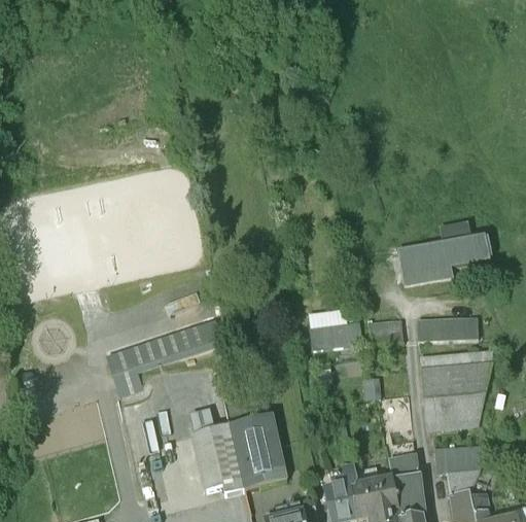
[(490,257),(486,233),(474,235),(470,218),(441,223),(444,240),(398,247),(404,282),(454,275),(451,263),(490,257)]
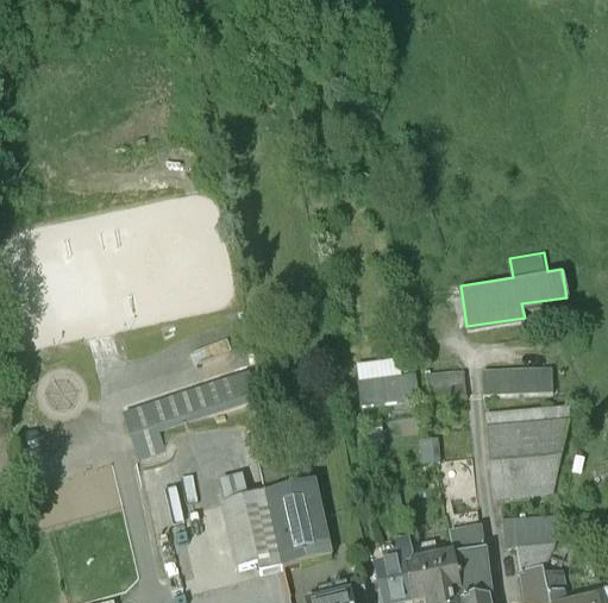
[(552,363),(483,368),(484,390),(553,385),(552,363)]
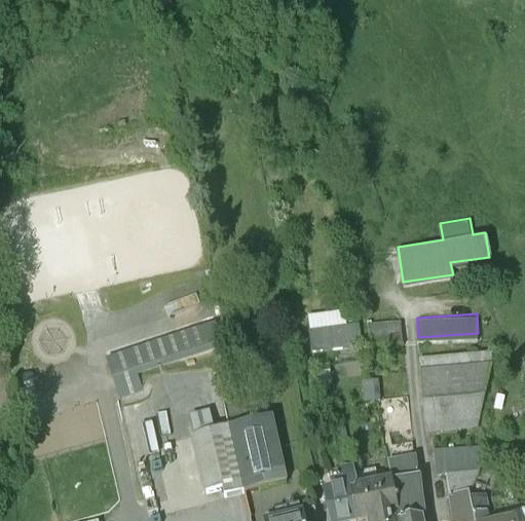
[(401,319),(368,322),(370,342),(403,339),(401,319)]
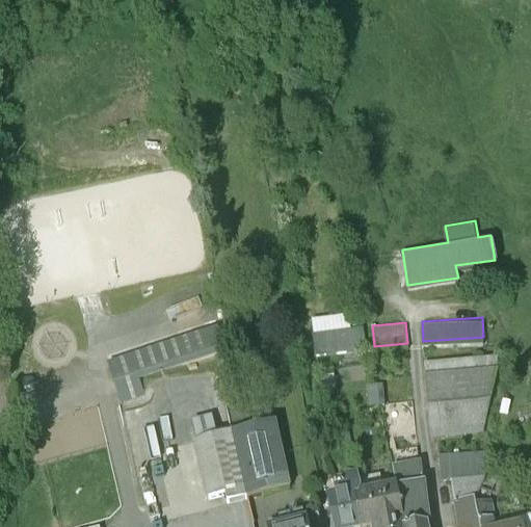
[(364,325),(313,333),(316,353),(367,345),(364,325)]
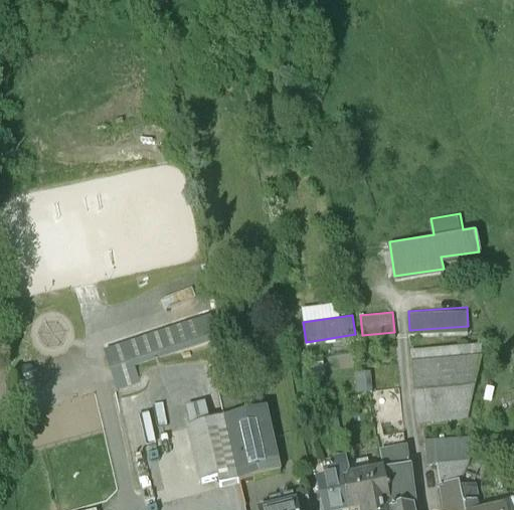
[(101,343),(113,383),(138,376),(133,358),(192,340),(185,318),(101,343)]
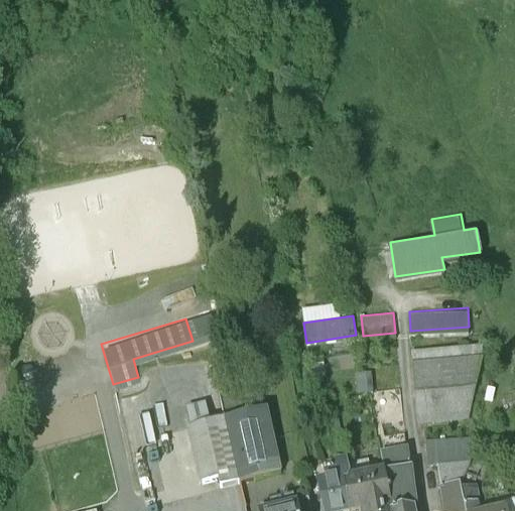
[(484,341),(412,348),(411,359),(483,352),(484,341)]
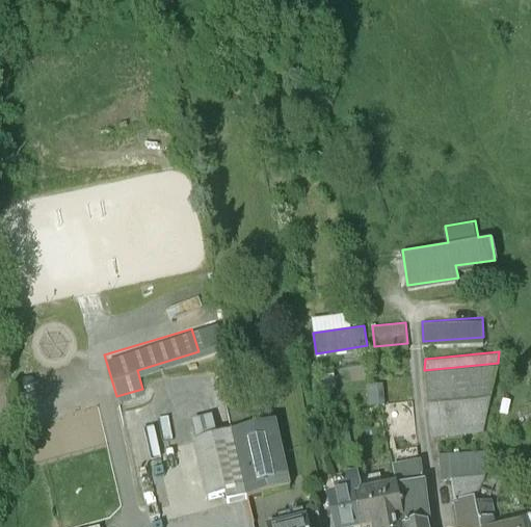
[(498,363),(424,370),(431,433),(484,428),(498,363)]
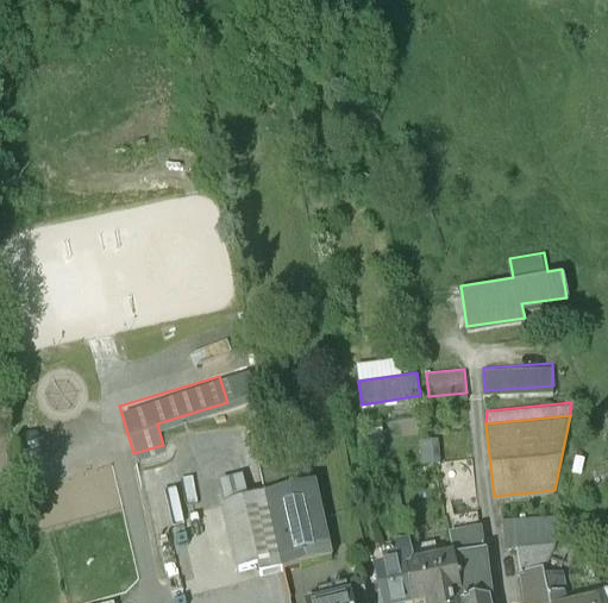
[(210,475),(213,494),(238,489),(236,471),(210,475)]
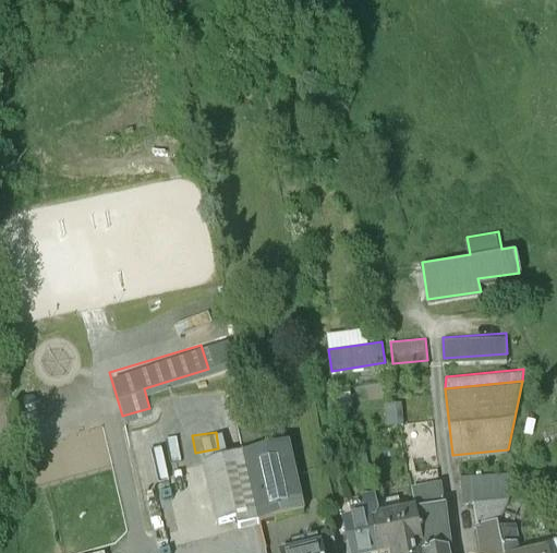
[(289,441),(243,452),(259,519),(306,507),(289,441)]
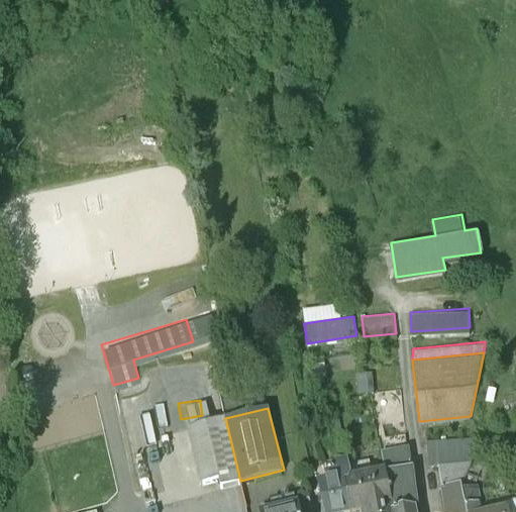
[(225,418),(190,427),(202,481),(218,477),(220,485),(240,481),(225,418)]
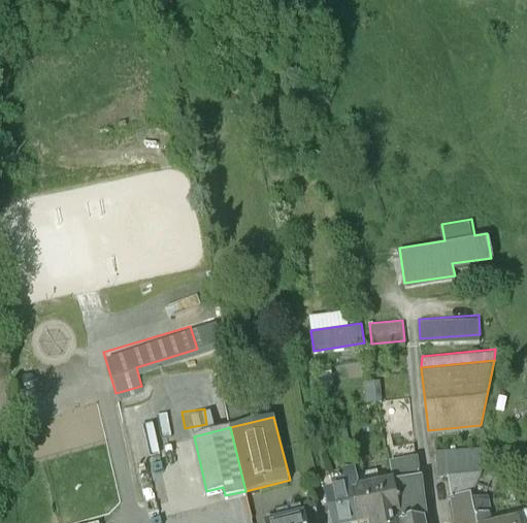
[(487,438),(449,444),(448,470),(457,522),(476,522),(475,515),(472,497),(470,489),(487,438)]
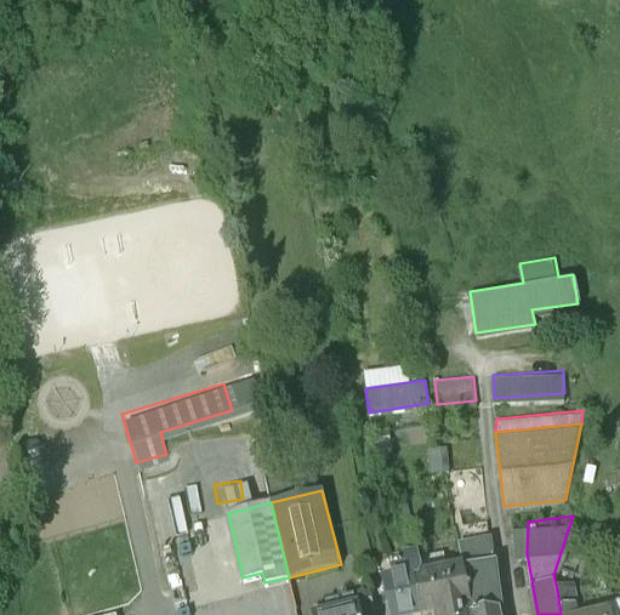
[(487,517),(455,523),(464,567),(473,610),(470,610),(470,614),(491,614),(490,610),(500,608),(496,584),(499,584),(493,539),(489,540),(487,517)]
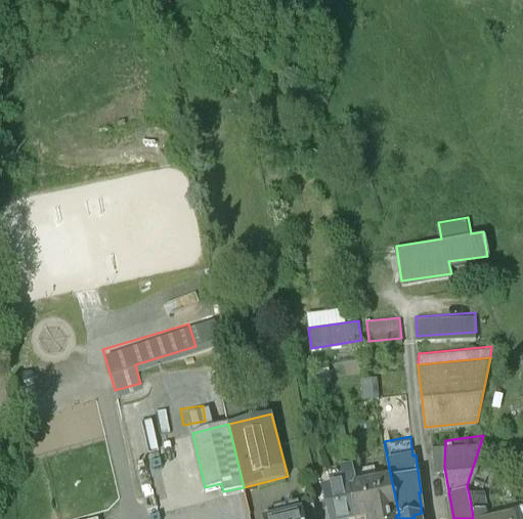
[(445,440),(431,442),(434,468),(444,467),(445,440)]
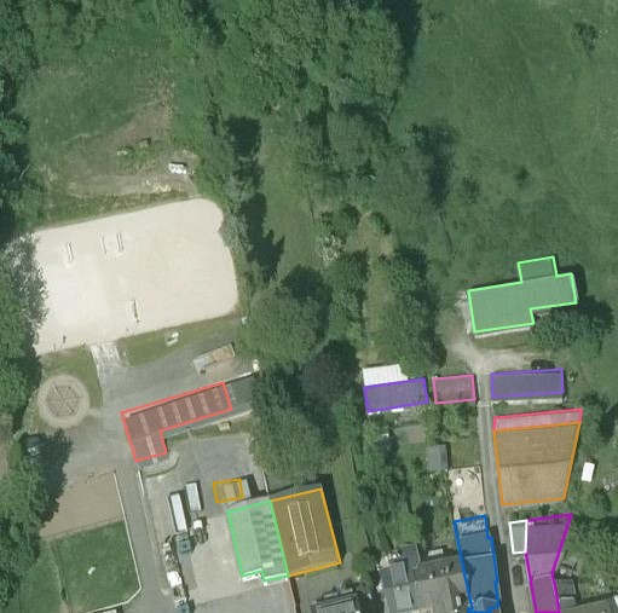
[(406,564),(392,567),(394,574),(383,577),(391,612),(411,612),(420,612),(419,609),(414,582),(413,582),(411,577),(417,576),(421,568),(417,550),(404,553),(406,564)]
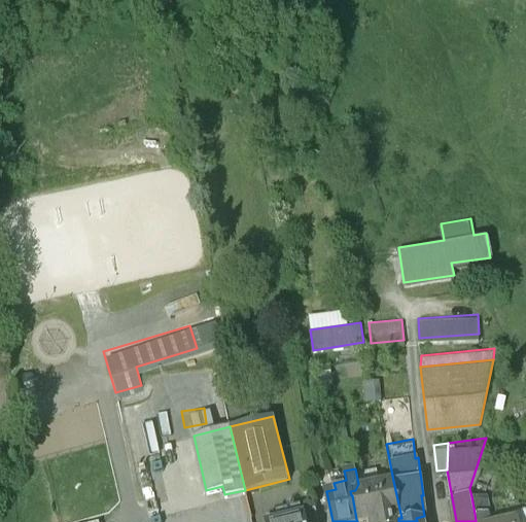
[(355,490),(350,491),(351,495),(352,495),(356,519),(367,517),(391,513),(393,519),(398,518),(401,518),(393,481),(355,490)]
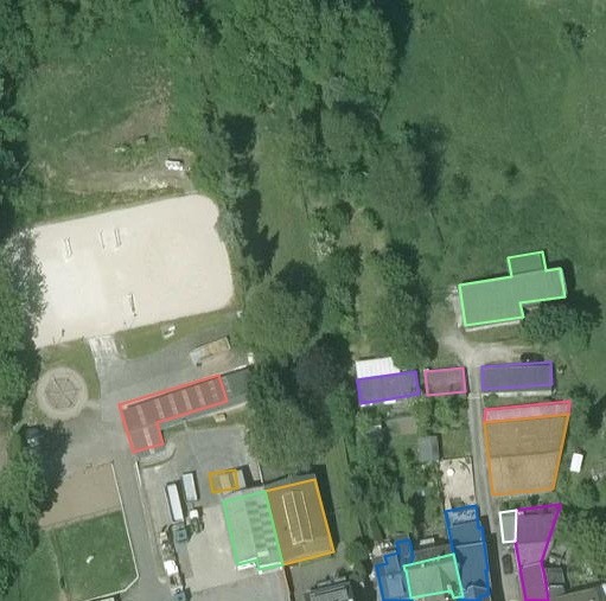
[(557,568),(543,571),(547,592),(562,587),(557,568)]
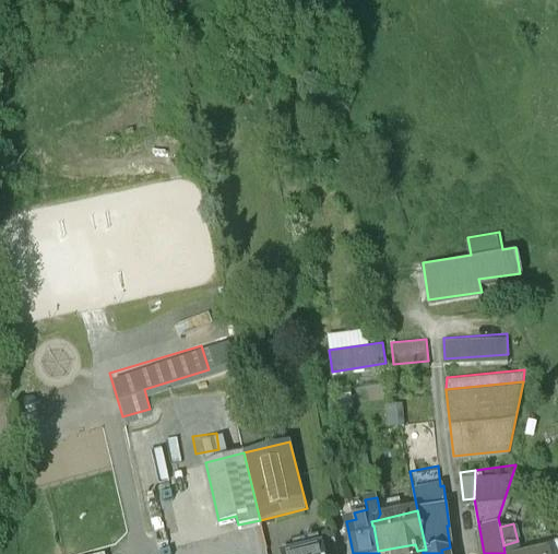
[(327,531),(285,541),(286,549),(282,550),(282,553),(325,553),(322,539),(328,538),(327,531)]
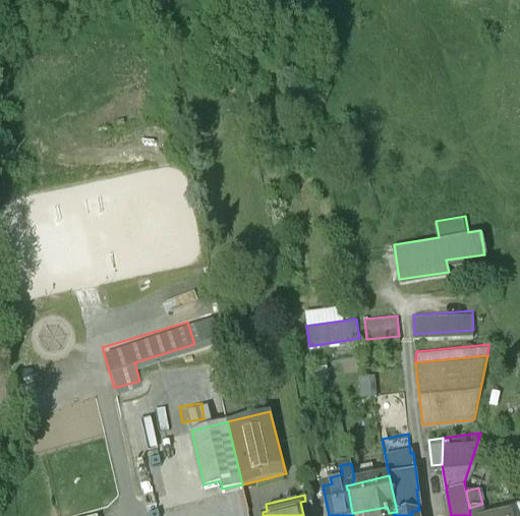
[(512,509),(485,515),(482,504),(469,508),(470,515),(519,515),(519,497),(510,501),(512,509)]
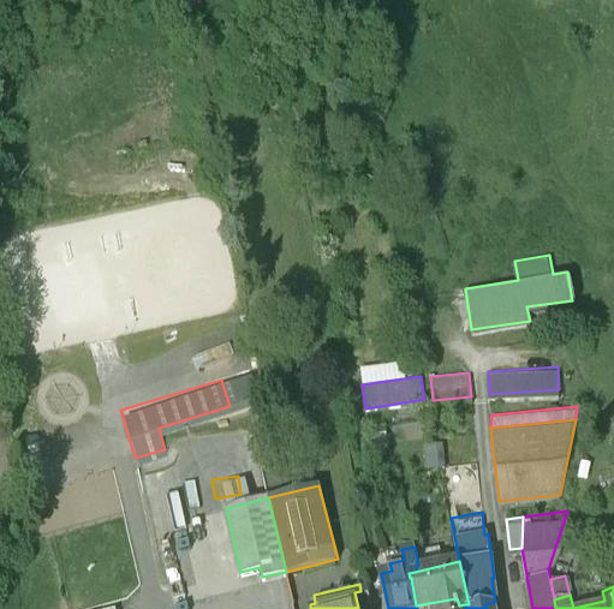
[(361,591),(355,592),(358,608),(373,608),(369,589),(361,591)]
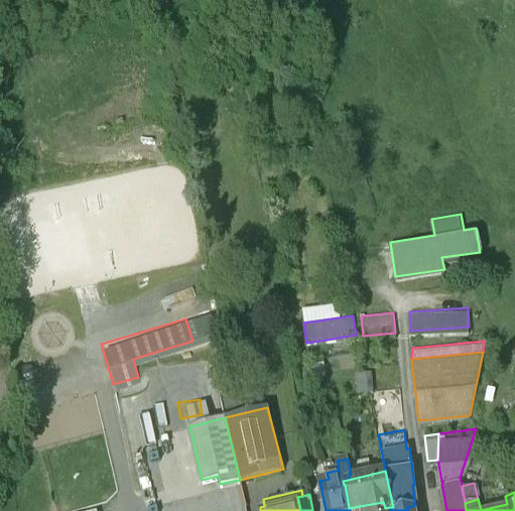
[(383,502),(360,506),(361,510),(390,510),(390,507),(385,508),(383,502)]
